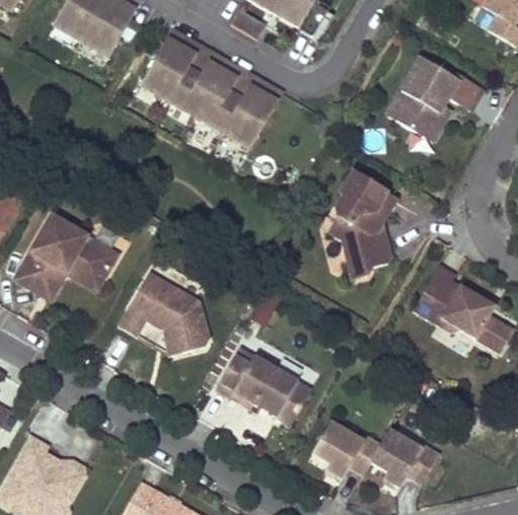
[(0,0),(13,9),(18,0),(0,0)]
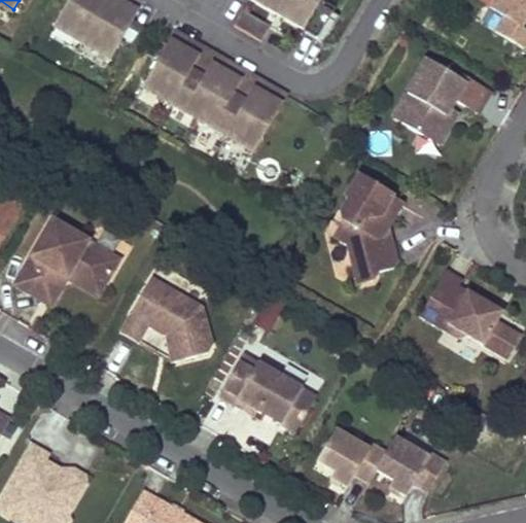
[(111,56),(143,0),(124,0),(69,0),(56,23),(111,56)]
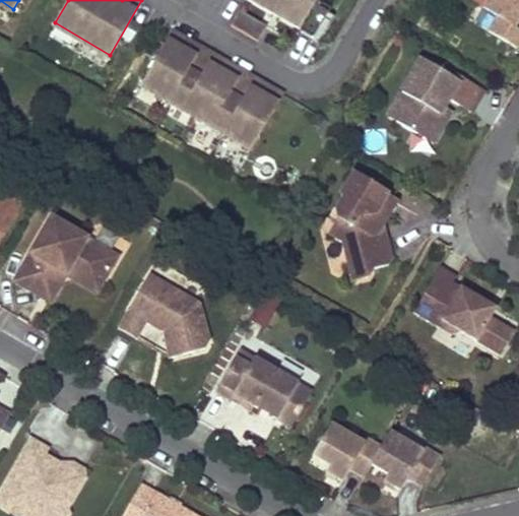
[(314,38),(331,8),(318,0),(251,0),(274,13),(278,6),(286,10),(284,13),(302,24),(300,28),(314,38)]
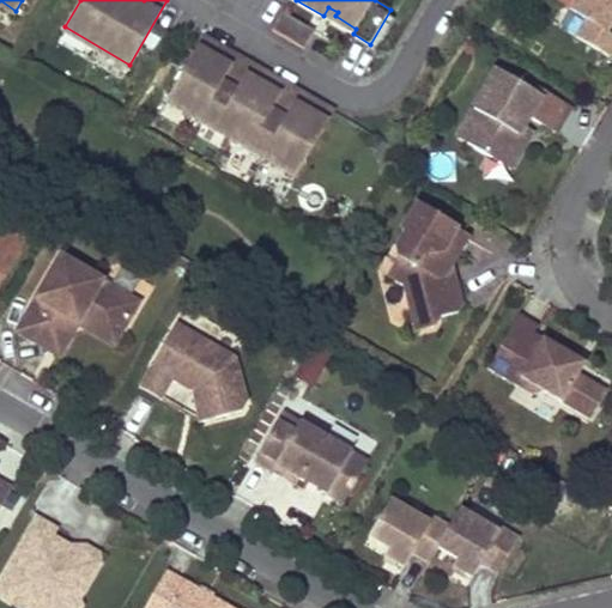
[(573,0),(570,4),(587,14),(577,30),(610,49),(611,46),(611,26),(607,25),(611,18),(611,0),(573,0)]
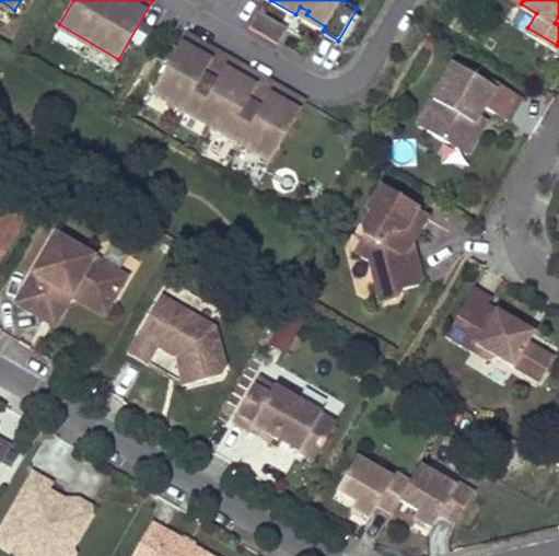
[(309,11),(300,7),(295,14),(323,31),(325,26),(306,14),(309,11)]
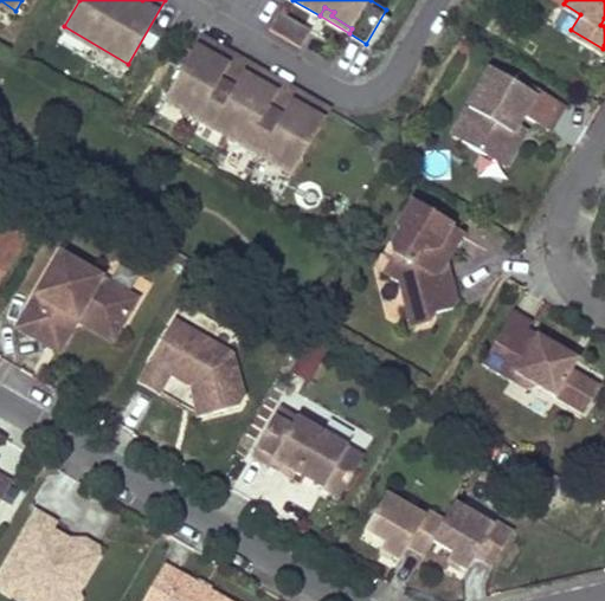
[(311,28),(280,10),(269,27),(301,46),(311,28)]
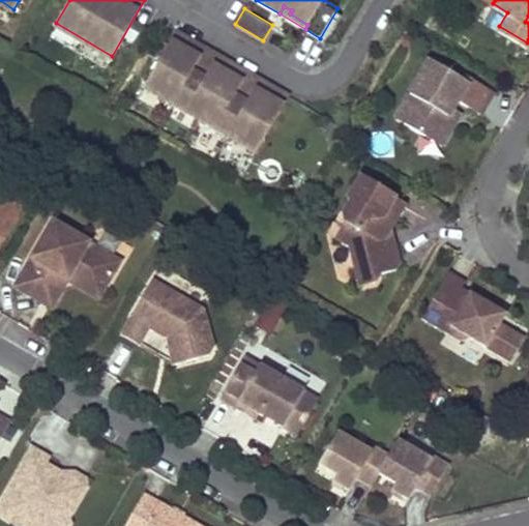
[(256,151),(289,95),(273,86),(268,96),(255,88),(242,81),(247,70),(217,54),(212,63),(199,56),(186,49),(192,38),(177,30),(144,87),(256,151)]
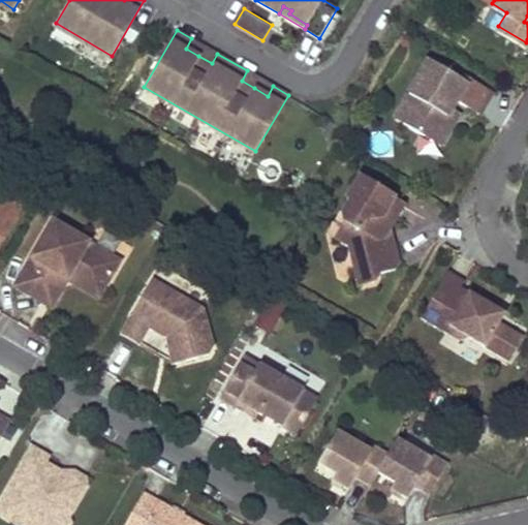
[(205,47),(191,38),(186,49),(198,56),(205,47)]
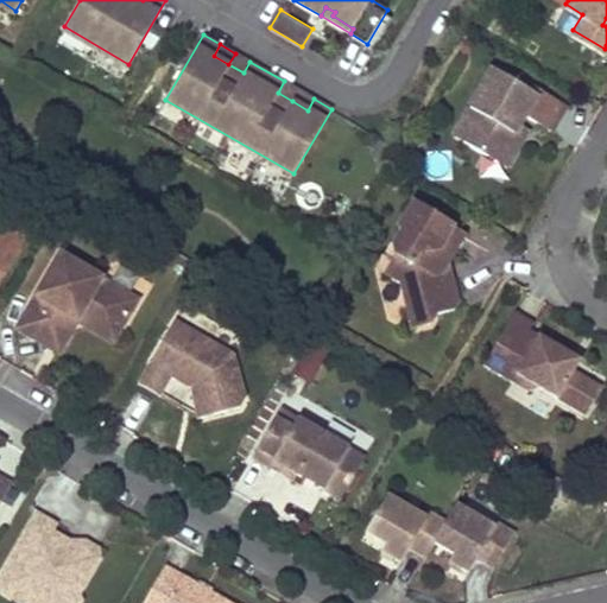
[(250,62),(235,54),(228,64),(244,73),(250,62)]
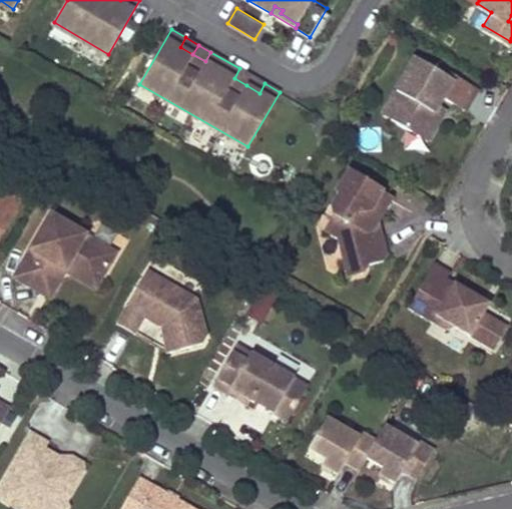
[(428,136),(440,114),(432,110),(439,98),(443,91),(464,103),(477,81),(455,69),(452,74),(416,54),(384,111),(428,136)]
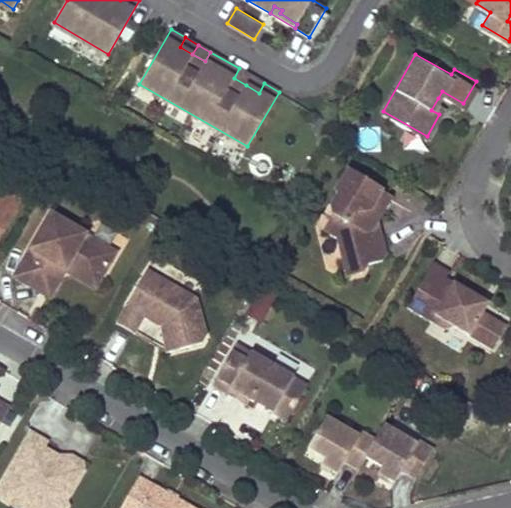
[(252,76),(239,68),(234,78),(246,85),(252,76)]
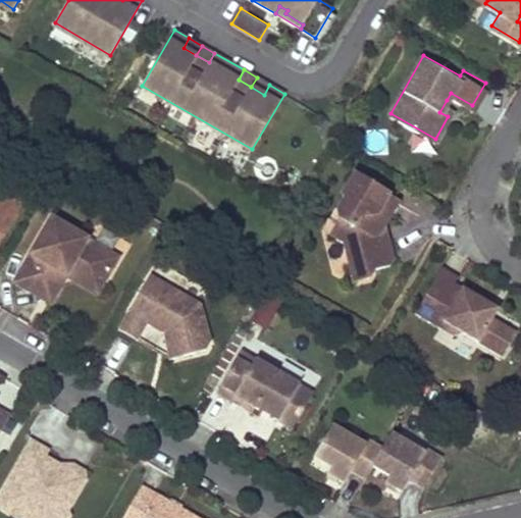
[(269,85),(257,78),(251,87),(264,95),(269,85)]
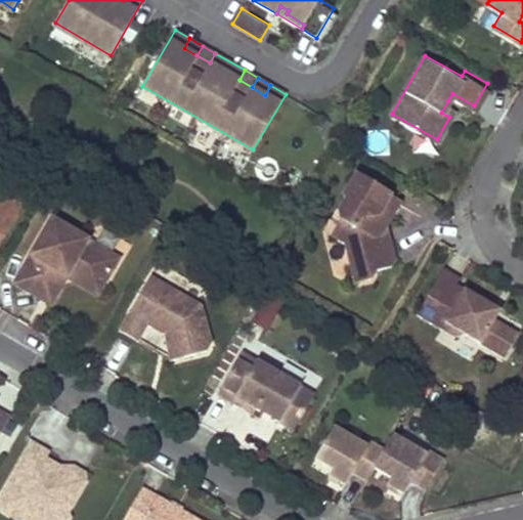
[(455,104),(448,100),(441,113),(449,117),(455,104)]
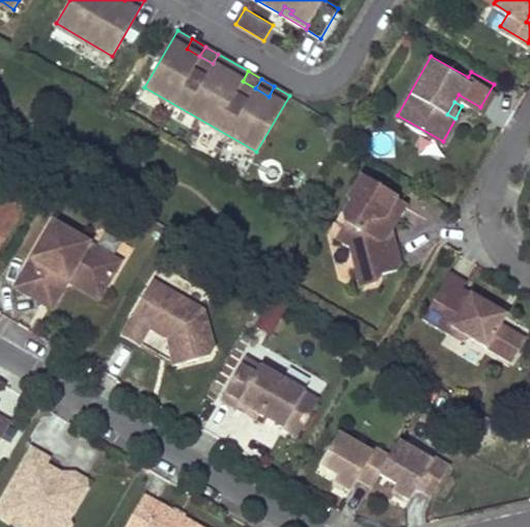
[(409,201),(361,173),(347,195),(351,197),(343,211),(346,220),(337,236),(350,244),(356,269),(374,266),(382,270),(398,266),(403,257),(399,246),(390,240),(388,234),(394,227),(409,201)]
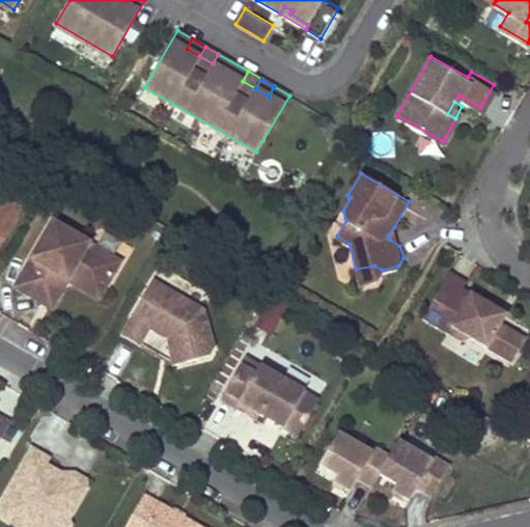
[(0,198),(1,199),(9,185),(0,187),(0,198)]
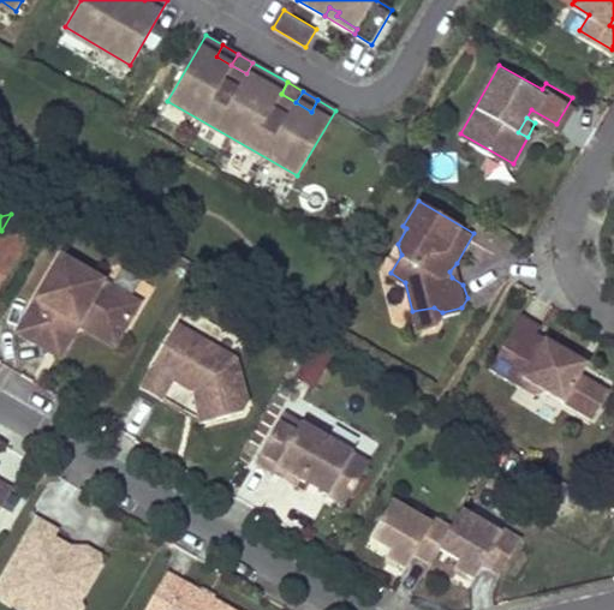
[(30,225),(11,214),(1,231),(21,241),(30,225)]
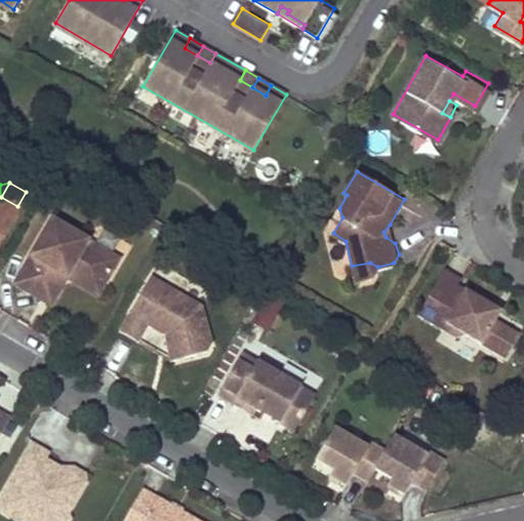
[(0,235),(17,206),(1,197),(0,196),(0,235)]
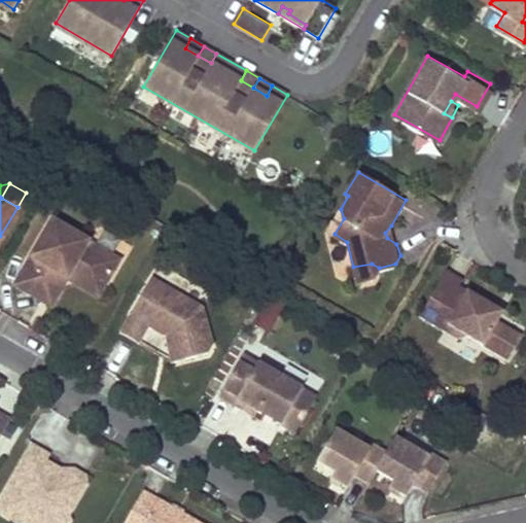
[(53,217),(14,280),(41,295),(58,268),(67,274),(73,263),(104,282),(118,256),(53,217)]
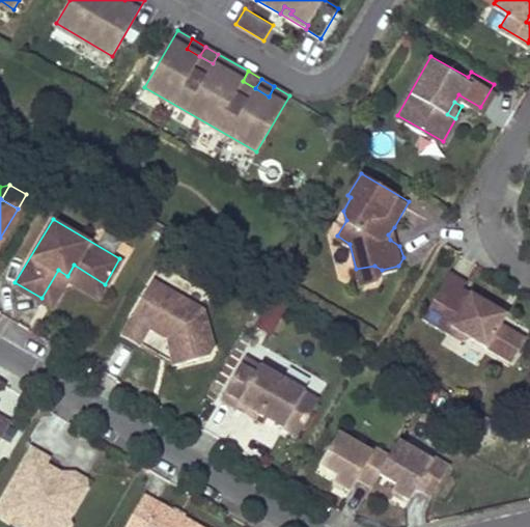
[(399,246),(394,227),(388,234),(390,240),(399,246)]
